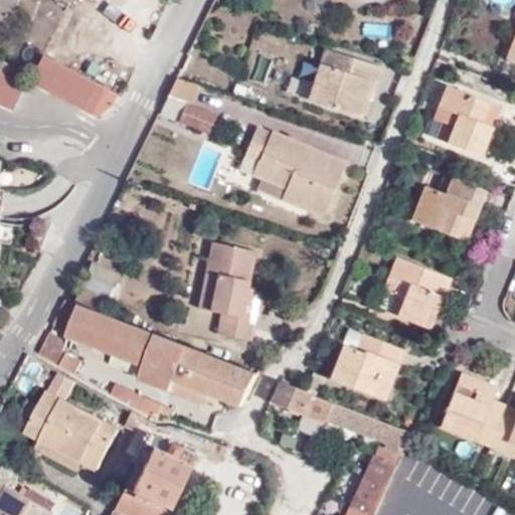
[(0,0),(0,28),(6,30),(18,0),(0,0)]
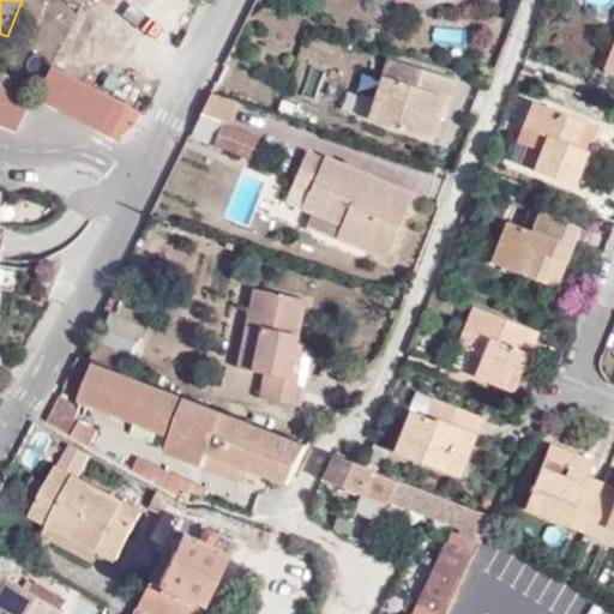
[(445,98),(452,100),(458,80),(391,58),(371,119),(431,139),(445,98)]
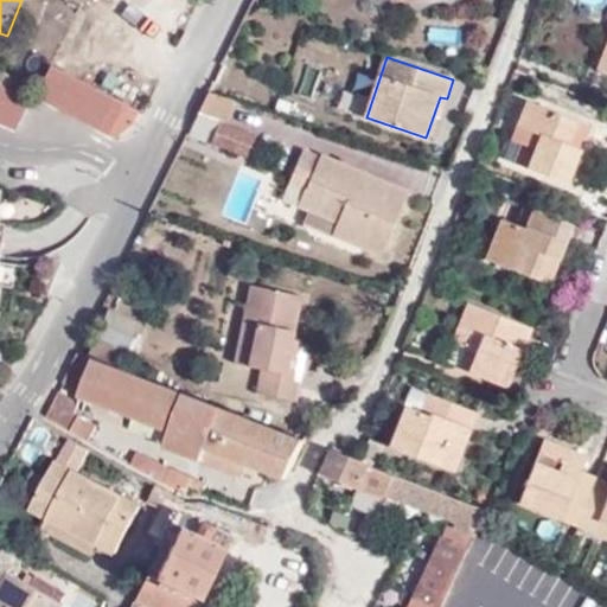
[(115,140),(133,128),(140,113),(51,66),(33,98),(115,140)]
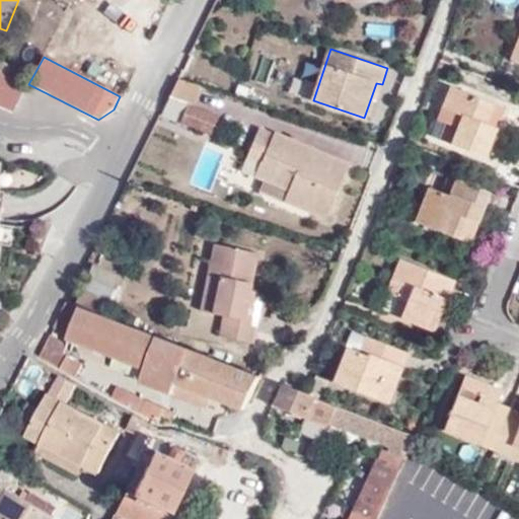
[(0,100),(18,108),(28,84),(1,73),(0,72),(0,100)]
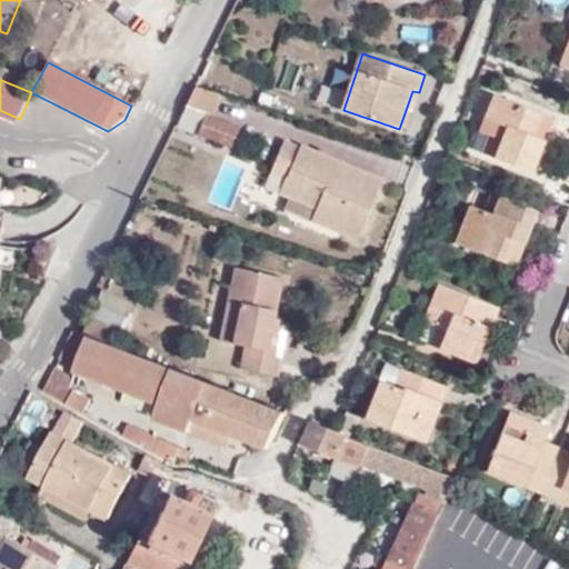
[(340,103),(342,88),(322,85),(320,100),(340,103)]
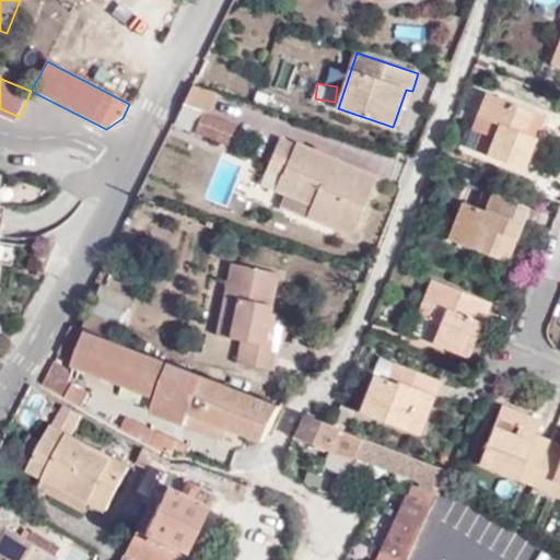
[(179,114),(199,123),(196,132),(226,144),(234,126),(210,116),(219,94),(194,85),(179,114)]
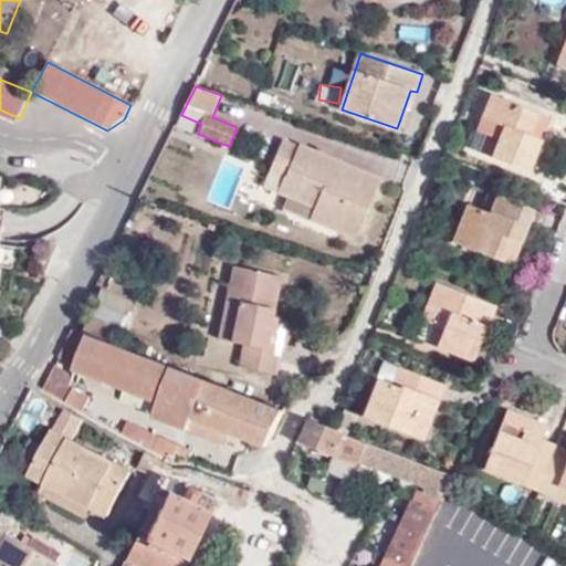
[(531,136),(540,113),(491,94),(475,130),(485,135),(499,139),(491,157),(530,173),(543,140),(531,136)]
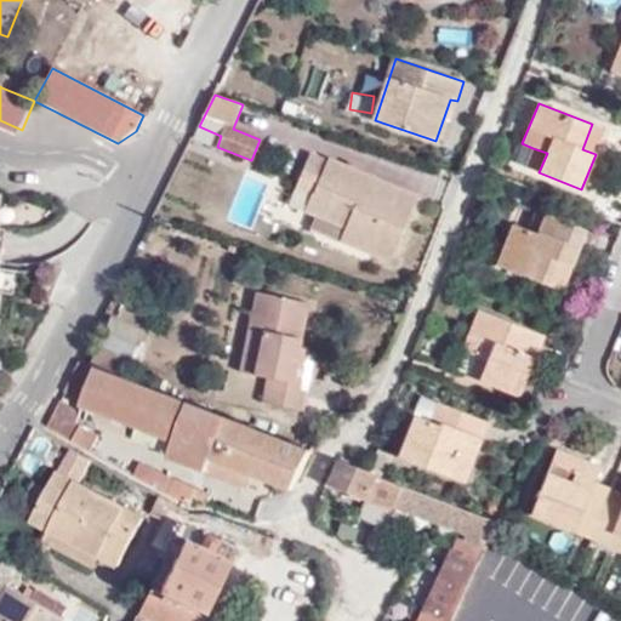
[(596,154),(605,129),(592,124),(582,149),(596,154)]
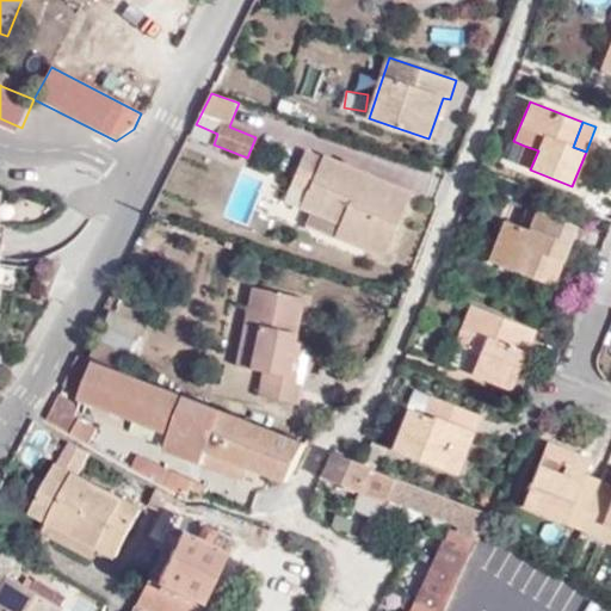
[(196,124),(191,135),(214,144),(217,134),(196,124)]
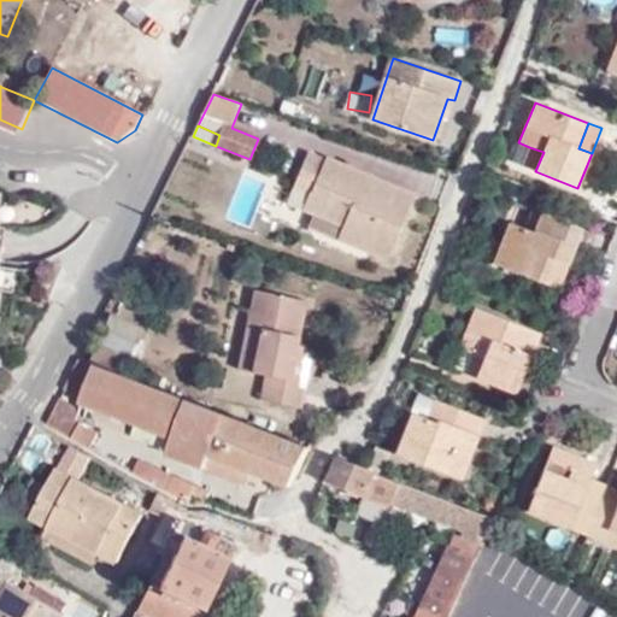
[(522,166),(535,171),(544,152),(529,147),(518,142),(511,163),(522,166)]
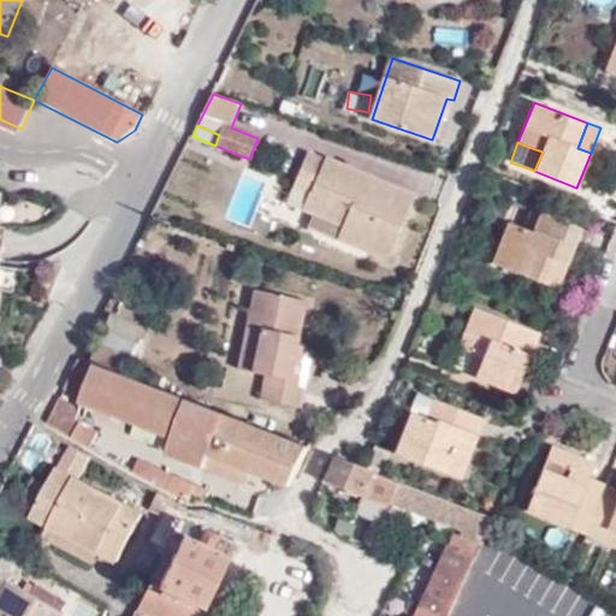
[(339,238),(389,259),(415,195),(326,157),(325,160),(309,154),(295,187),(312,195),(304,209),(315,214),(344,226),(339,238)]
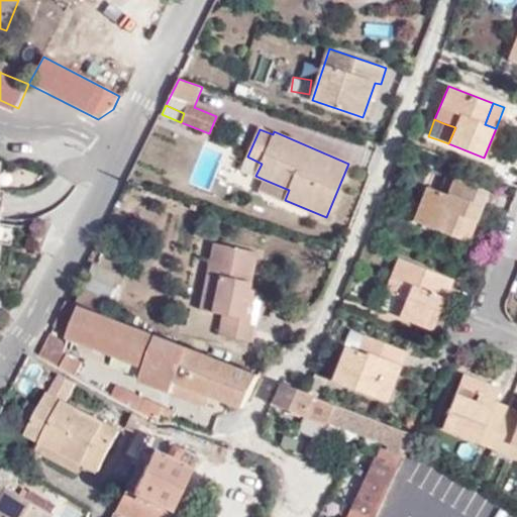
[(241,170),(255,176),(262,164),(247,157),(241,170)]
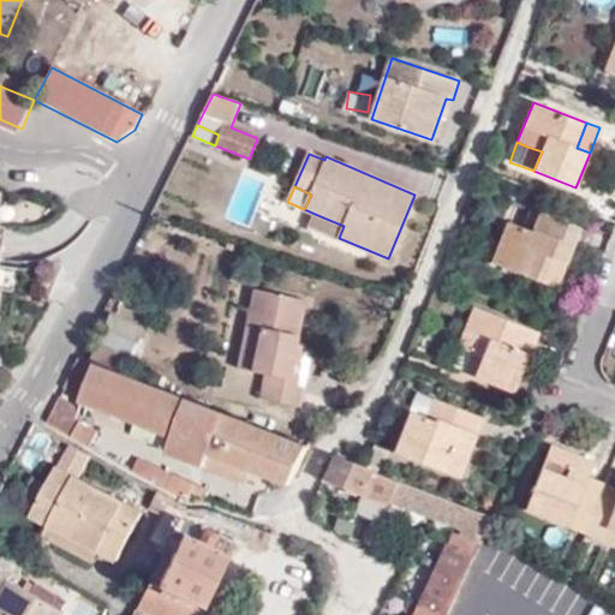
[(541,213),(529,208),(520,227),(532,232),(541,213)]
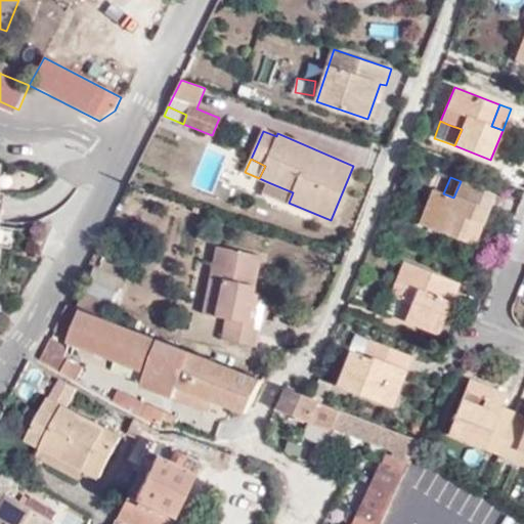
[(483,225),(495,195),(461,181),(453,198),(443,193),(434,189),(421,223),(465,243),(473,221),(483,225)]
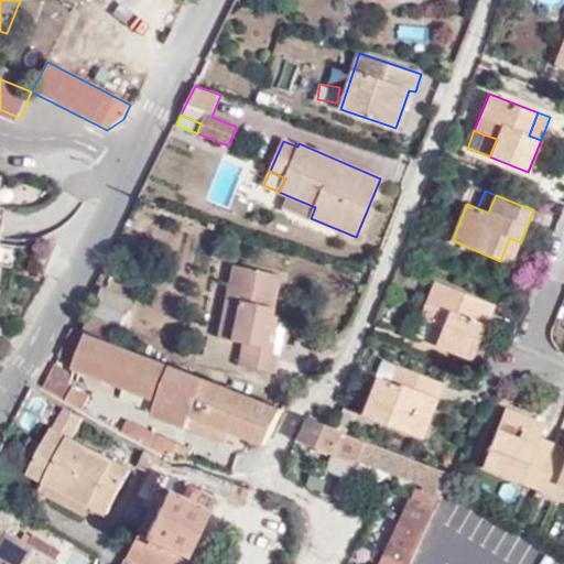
[(289,196),(284,207),(311,218),(315,207),(289,196)]
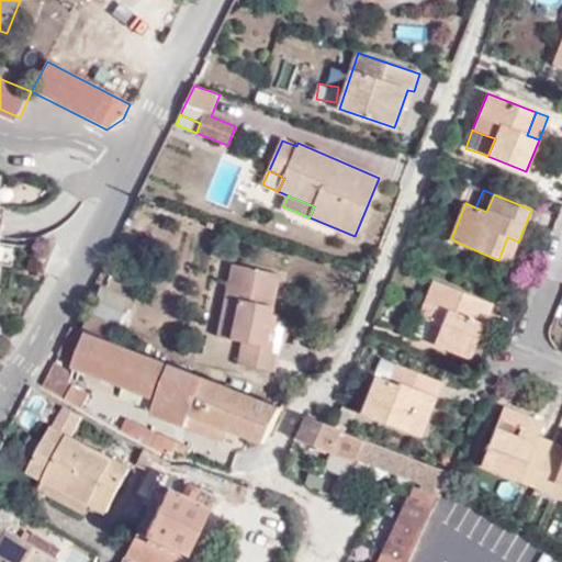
[(498,260),(509,265),(518,242),(507,237),(498,260)]
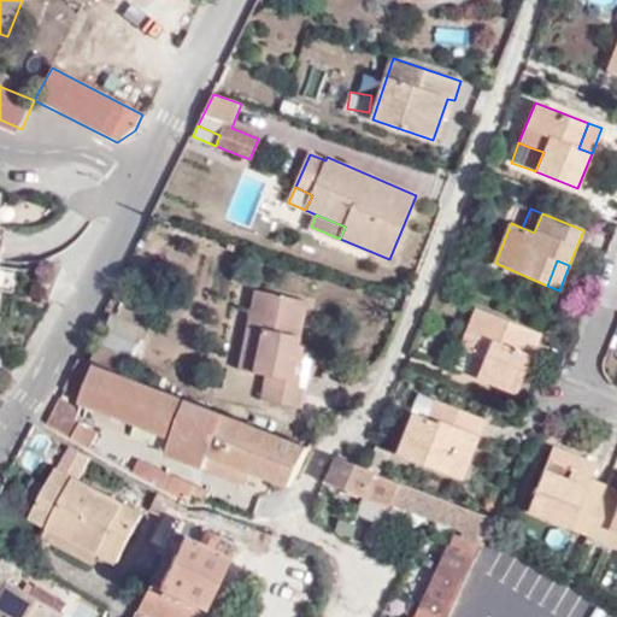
[(257,291),(241,370),(266,376),(289,381),(298,344),(307,303),(257,291)]
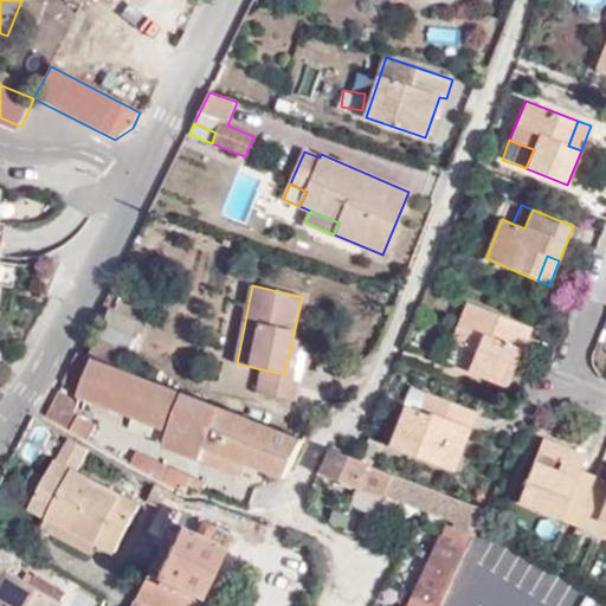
[(522,350),(511,346),(521,323),(466,301),(451,342),(463,347),(457,367),(507,388),(522,350)]
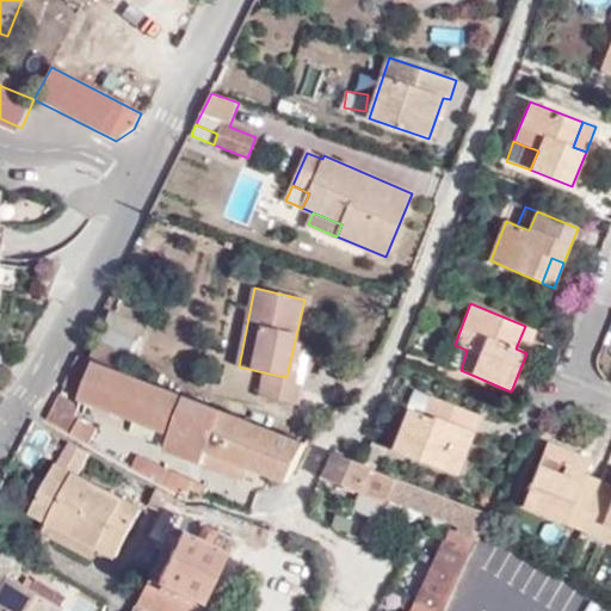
[(144,322),(113,308),(96,346),(125,360),(144,322)]
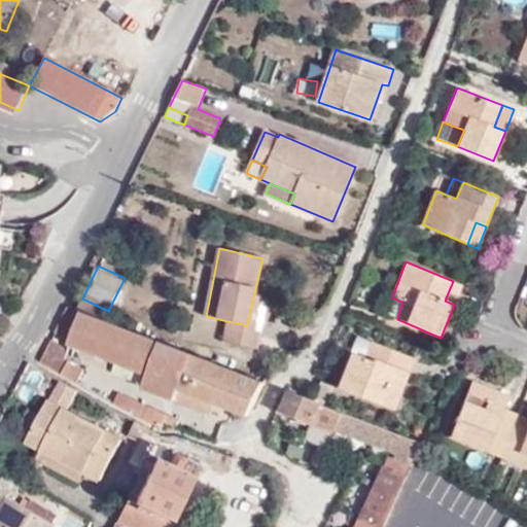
[(454,305),(462,285),(453,281),(445,301),(454,305)]
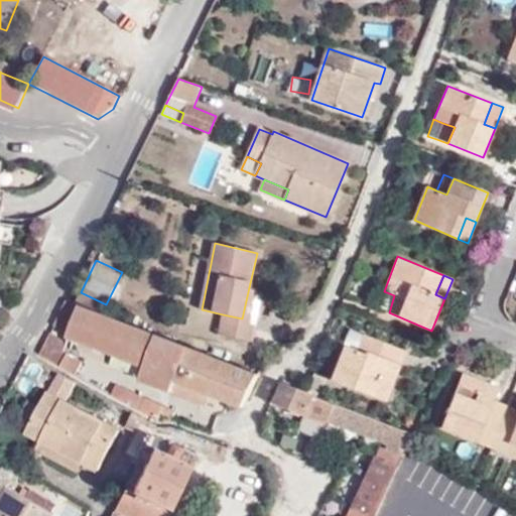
[(249,287),(242,318),(223,314),(222,320),(251,327),(259,289),(249,287)]
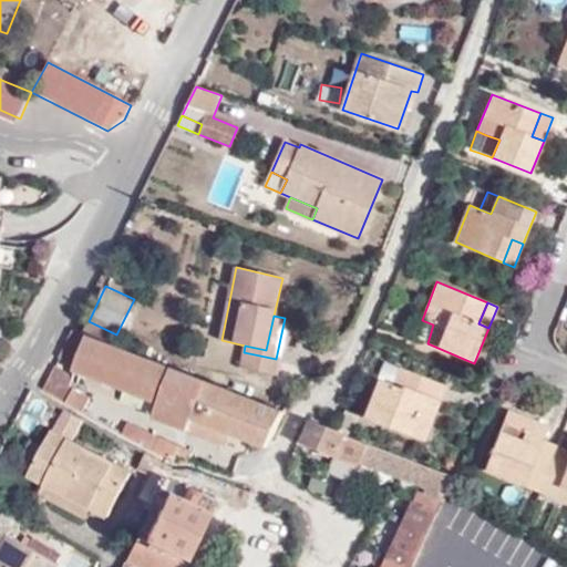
[(428,343),(433,325),(422,320),(414,339),(428,343)]
